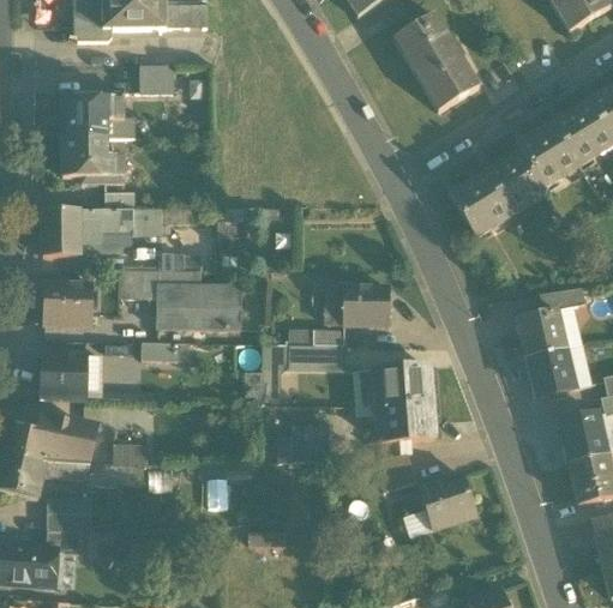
[(78,41),(108,41),(112,37),(112,29),(103,29),(102,0),(74,0),(73,1),(74,37),(78,41)]
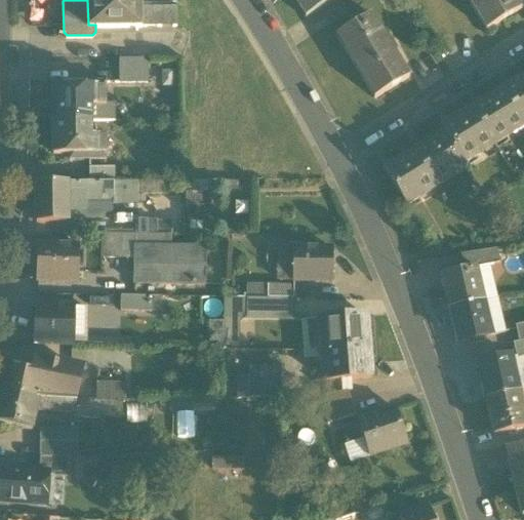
[(142,24),(142,0),(87,0),(88,25),(95,25),(142,24)]
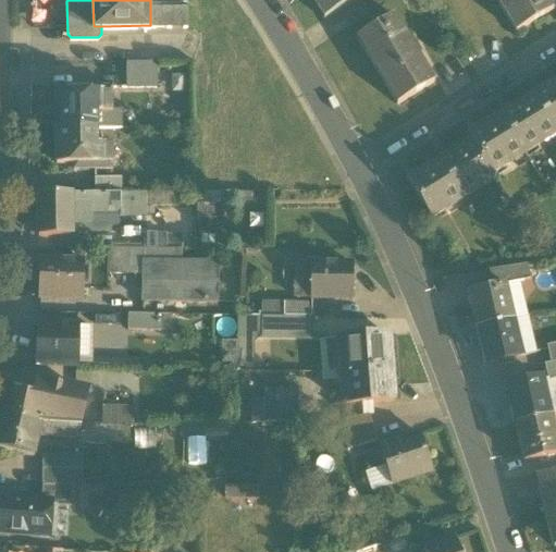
[(150,0),(150,25),(187,24),(186,0),(150,0)]
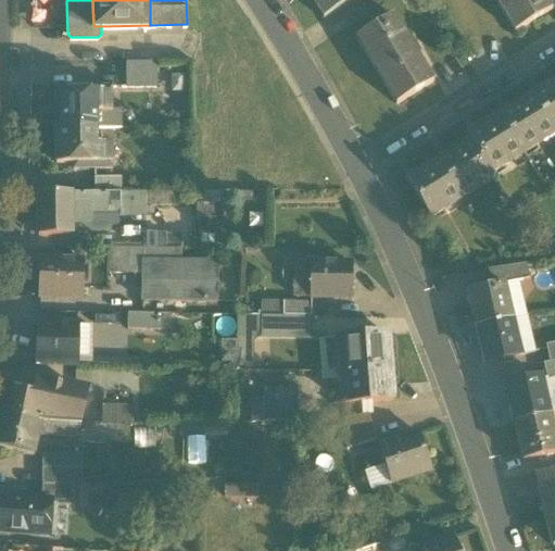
[(315,0),(325,14),(347,0),(315,0)]
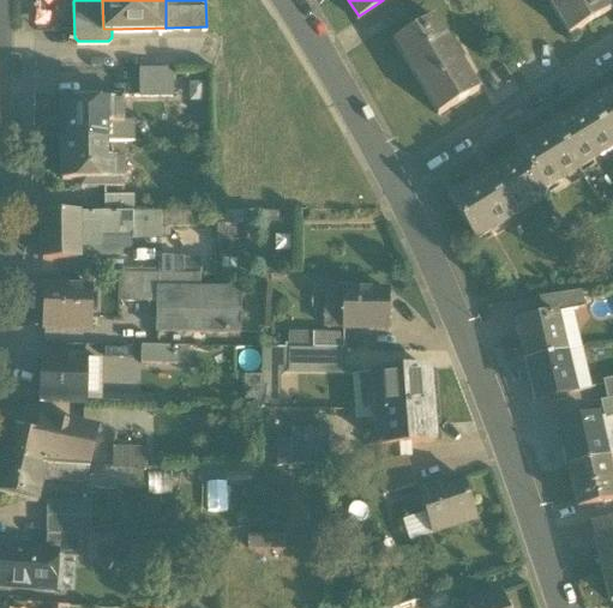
[(550,0),(570,32),(612,7),(607,0),(550,0)]
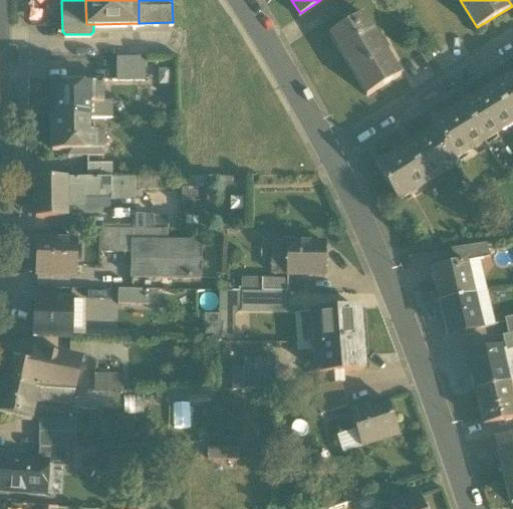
[(331,34),(369,95),(405,73),(366,12),(331,34)]
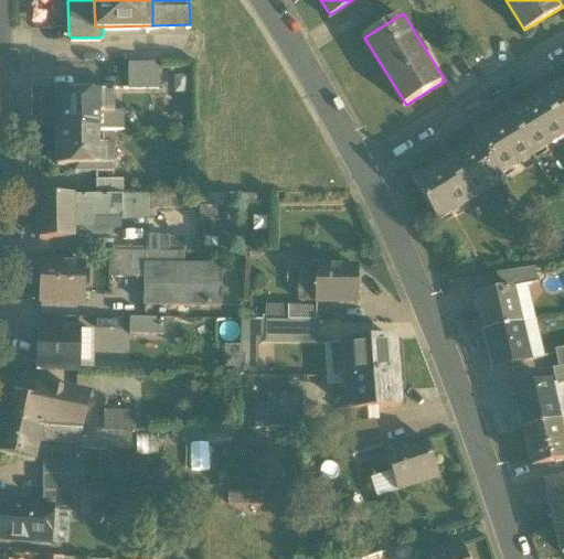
[(128,61),(129,85),(160,86),(160,61),(128,61)]
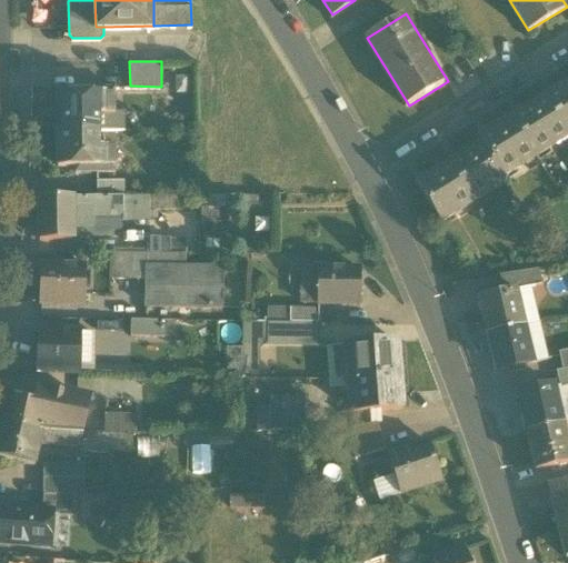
[(59,93),(59,128),(101,128),(100,111),(117,111),(117,108),(116,86),(76,87),(76,93),(59,93)]
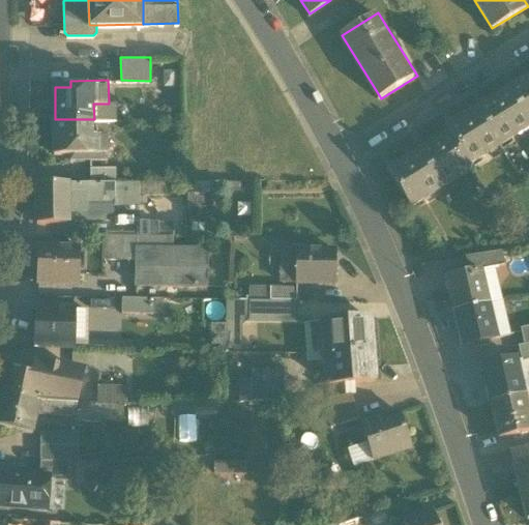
[(388,170),(413,207),(430,197),(427,192),(440,182),(443,187),(461,176),(458,171),(471,163),(470,161),(499,142),(501,144),(518,134),(516,130),(528,122),(528,81),(522,86),(519,80),(508,87),(511,92),(492,105),(489,99),(478,107),(481,112),(462,125),(458,120),(448,126),(453,135),(433,148),(430,143),(419,150),(421,153),(402,166),(400,163),(388,170)]
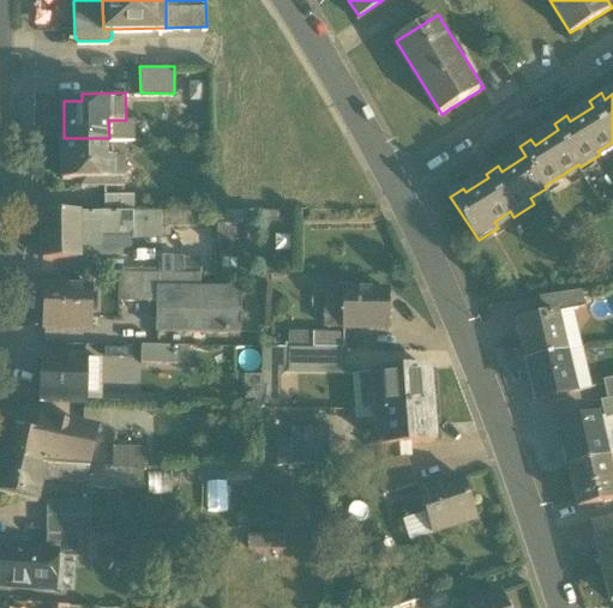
[(108,120),(109,138),(136,138),(136,116),(126,116),(126,120),(108,120)]
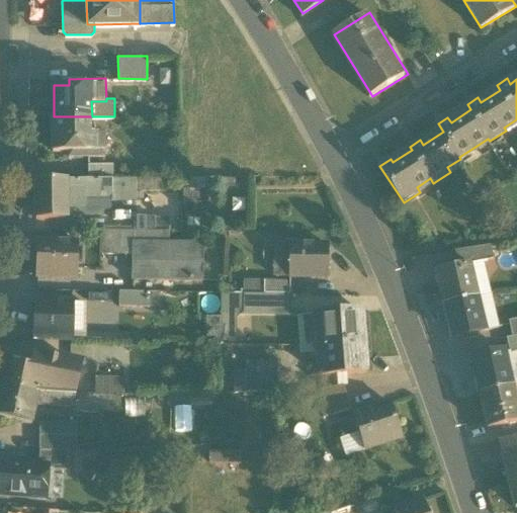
[(92,132),(92,116),(54,116),(55,150),(70,150),(70,156),(106,156),(106,132),(92,132)]
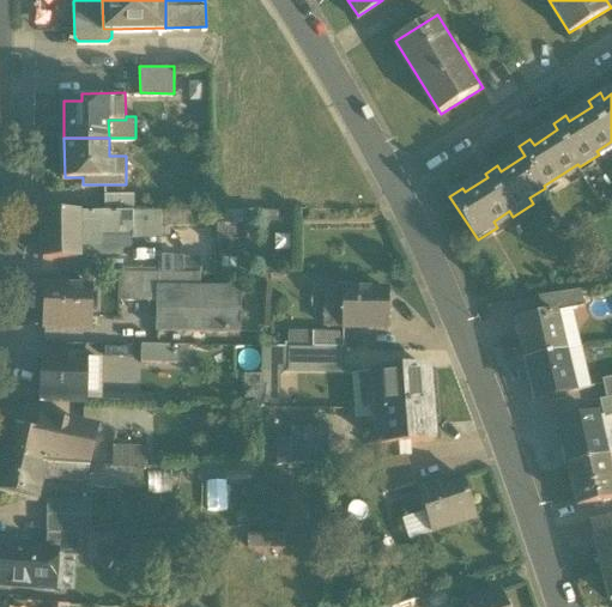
[(103,193),(103,210),(135,208),(135,192),(103,193)]
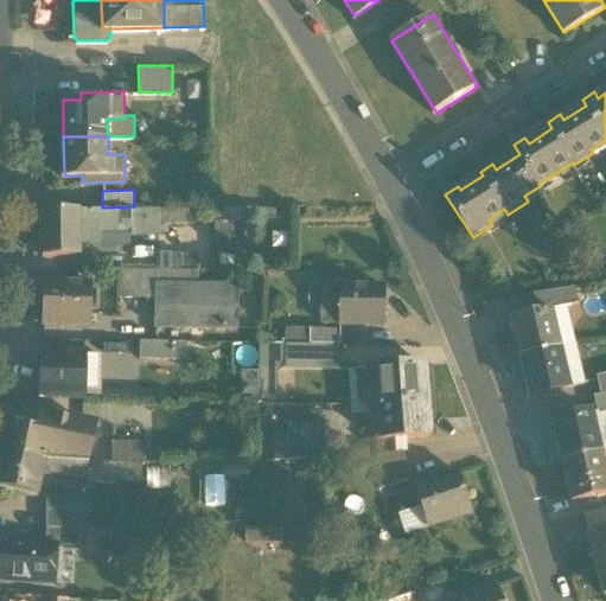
[(202,205),(160,206),(160,221),(202,221),(202,205)]
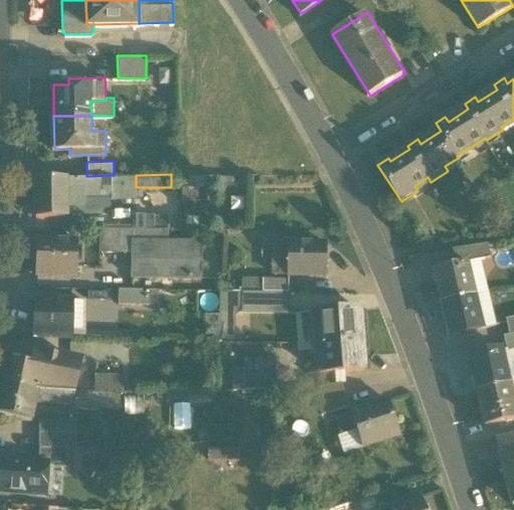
[(111,194),(114,194),(114,175),(87,176),(87,190),(91,194),(111,194)]
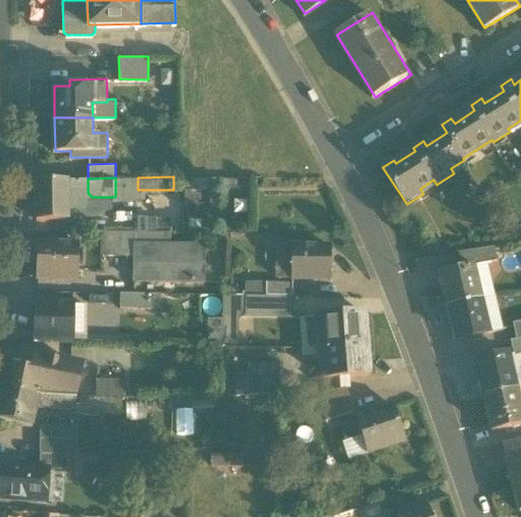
[(138,200),(138,190),(138,177),(115,177),(115,197),(112,197),(112,200),(138,200)]
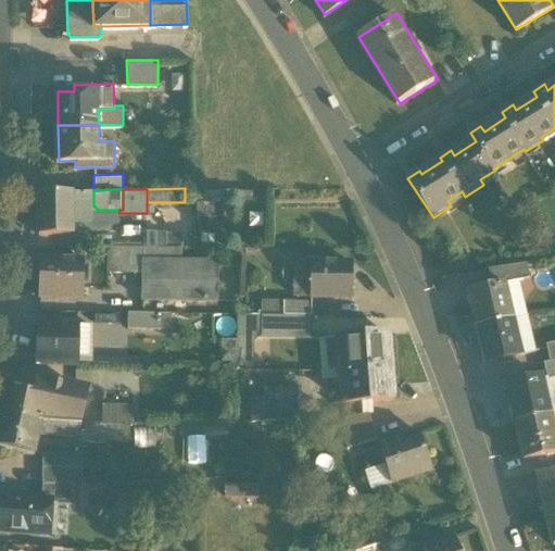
[(73,232),(73,227),(73,205),(93,205),(93,190),(40,190),(41,233),(73,232)]
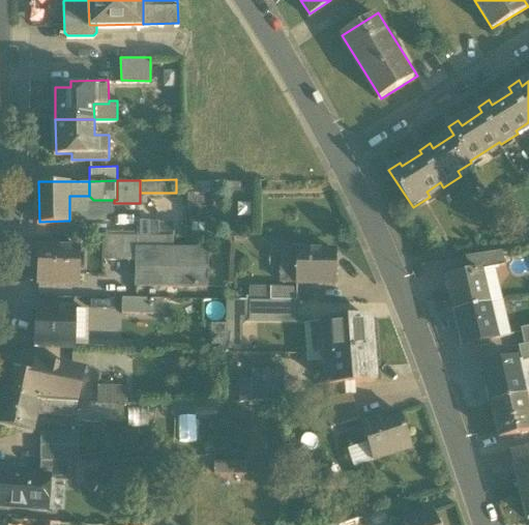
[(90,216),(89,196),(69,196),(69,216),(90,216)]
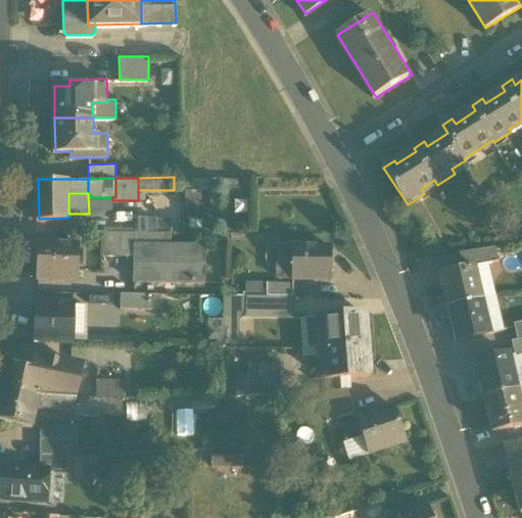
[(112,207),(112,200),(112,197),(92,197),(88,193),(89,214),(97,214),(112,207)]
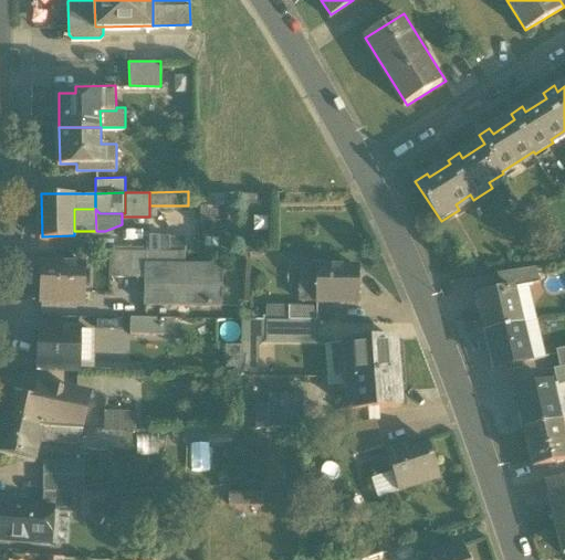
[(206,233),(219,233),(218,221),(206,221),(206,233)]
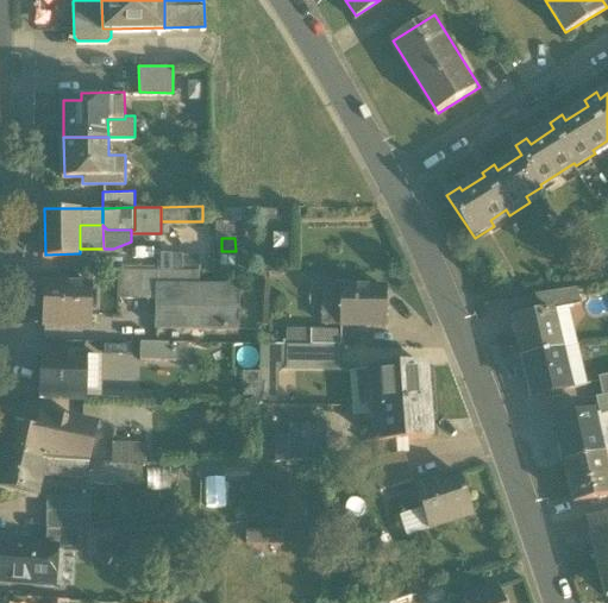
[(157,251),(157,268),(200,269),(200,252),(157,251)]
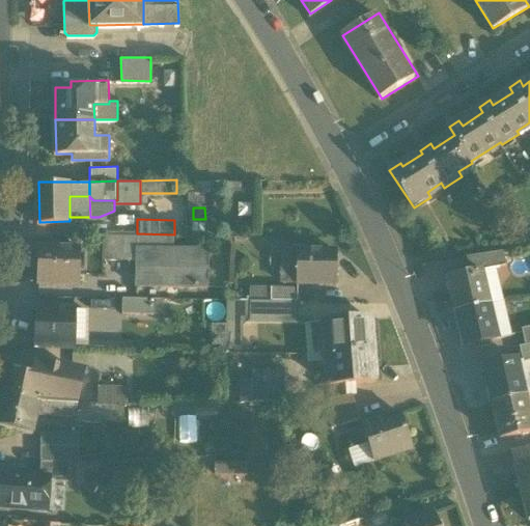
[(137,237),(137,245),(174,245),(174,234),(137,233),(137,237)]
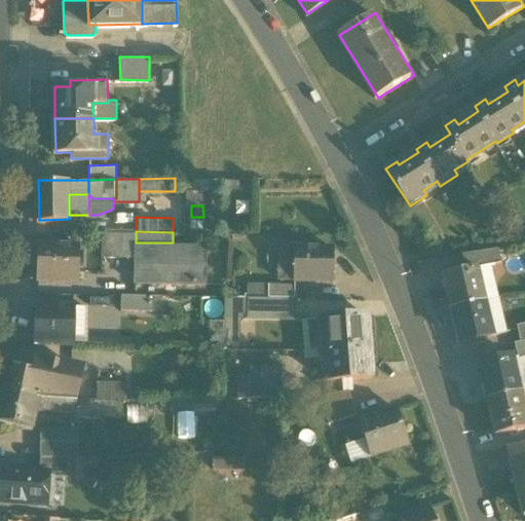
[(101,257),(136,258),(136,247),(136,243),(136,234),(102,234),(101,257)]
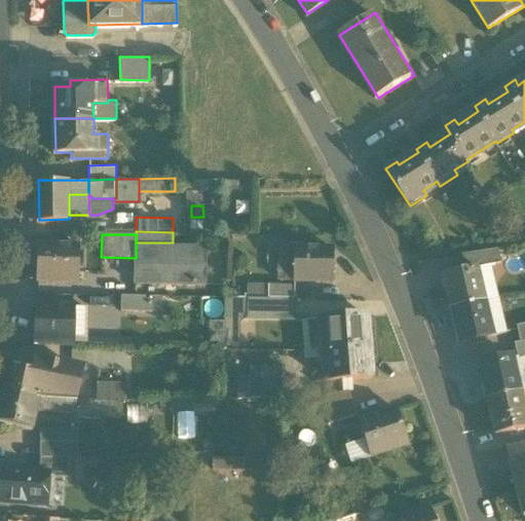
[(207,244),(173,243),(136,243),(136,247),(163,247),(162,284),(207,285),(207,244)]
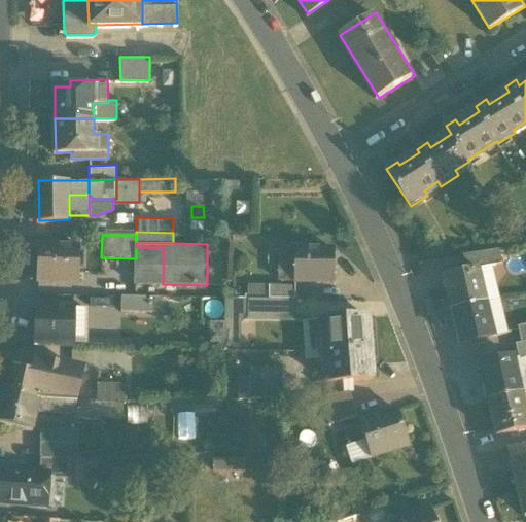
[(38,279),(77,280),(78,245),(39,244),(38,279)]
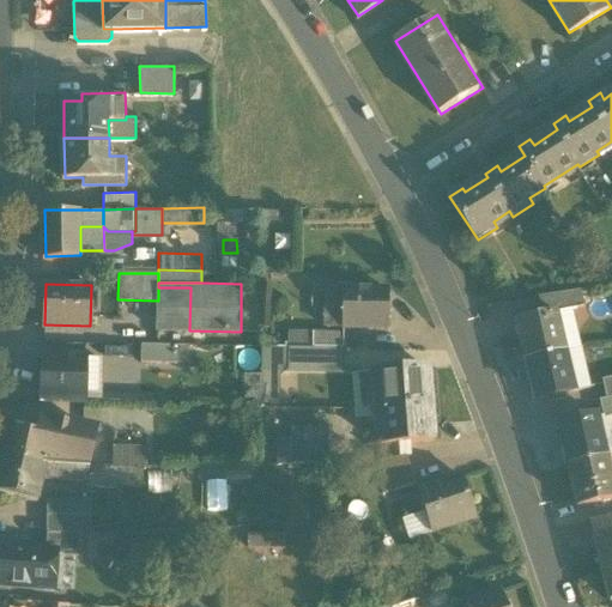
[(322,326),(344,325),(344,286),(322,285),(322,326)]
